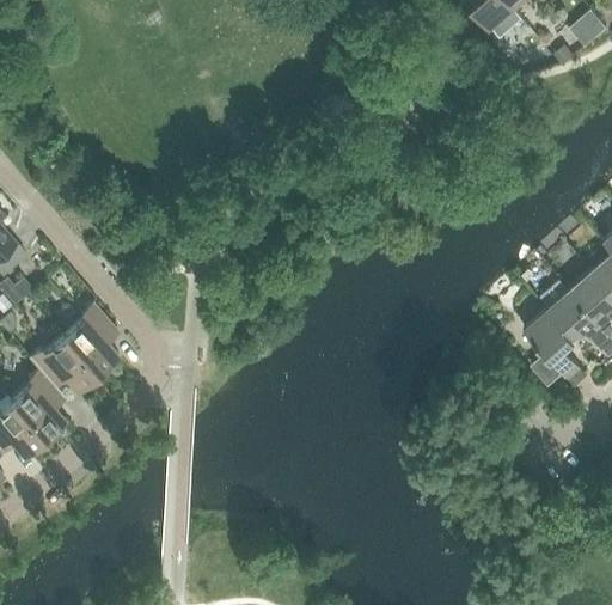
[(513,12),(502,0),(465,0),(464,1),(490,31),(513,12)]
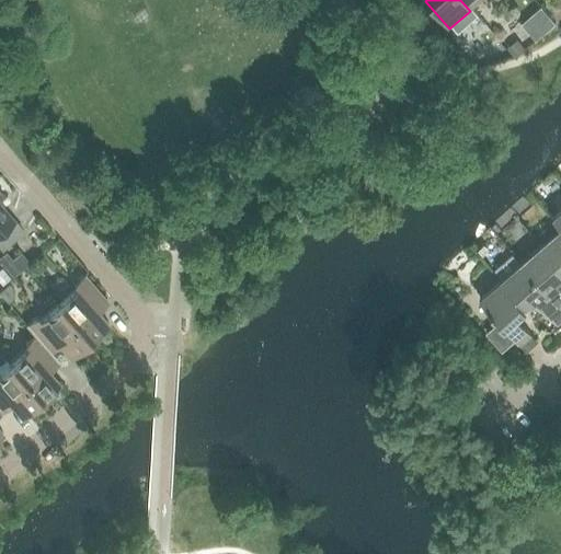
[(460,0),(470,11),(482,0),(460,0)]
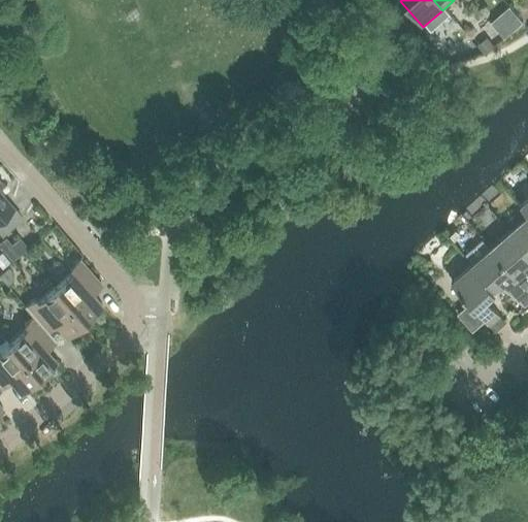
[(509,12),(491,29),(504,44),(523,28),(509,12)]
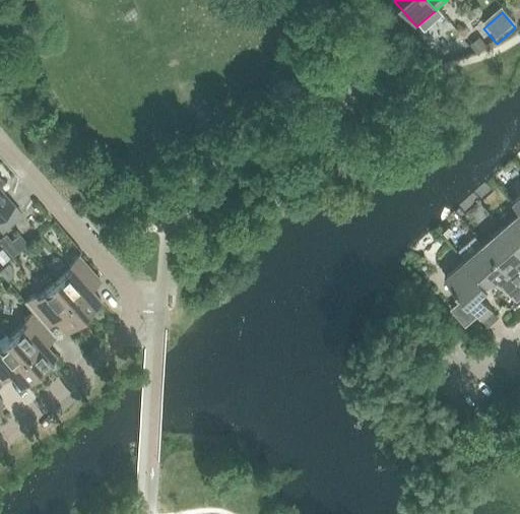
[(462,41),(454,48),(463,59),(471,53),(470,51),(462,41)]
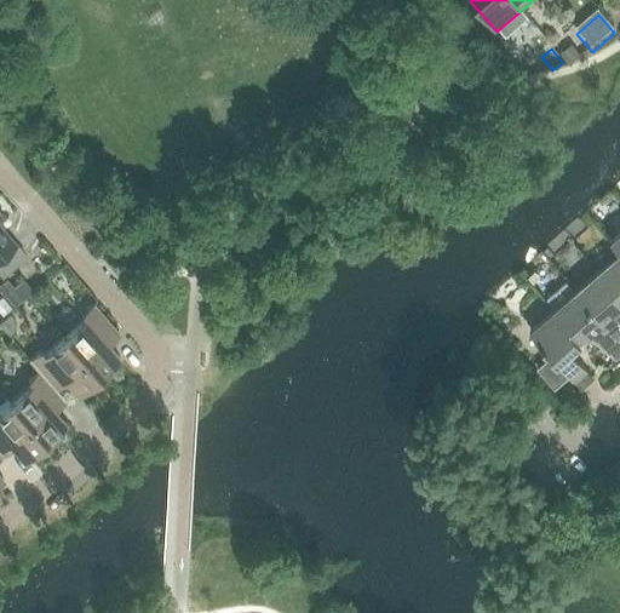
[(573,51),(561,61),(562,63),(569,72),(581,62),(573,51)]
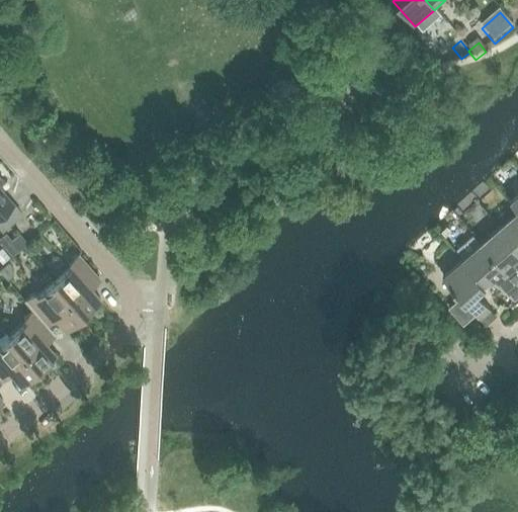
[(0,221),(13,209),(0,193),(0,189),(4,186),(0,181),(0,221)]
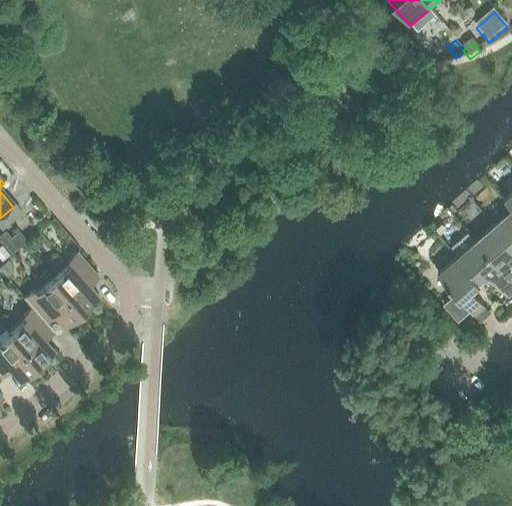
[(511,212),(494,228),(511,247),(511,212)]
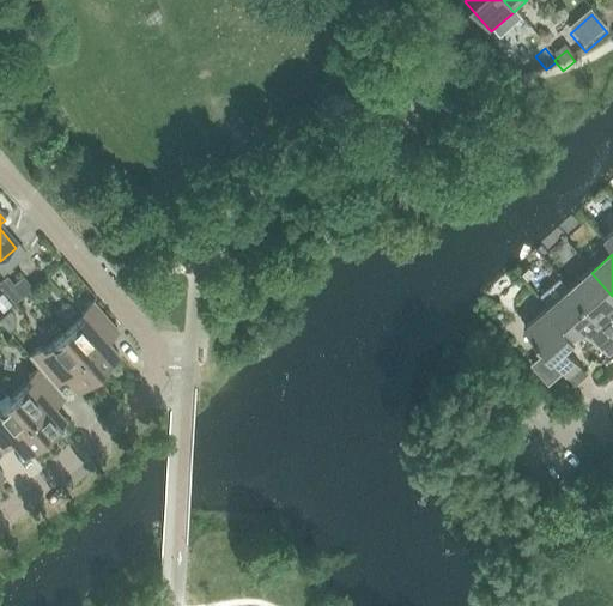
[(530,273),(522,279),(527,286),(535,279),(530,273)]
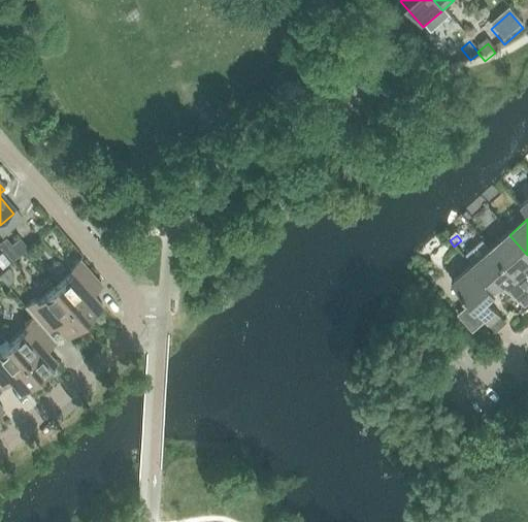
[(527,255),(509,235),(491,252),(527,294),(527,273),(524,270),(527,266),(527,255)]
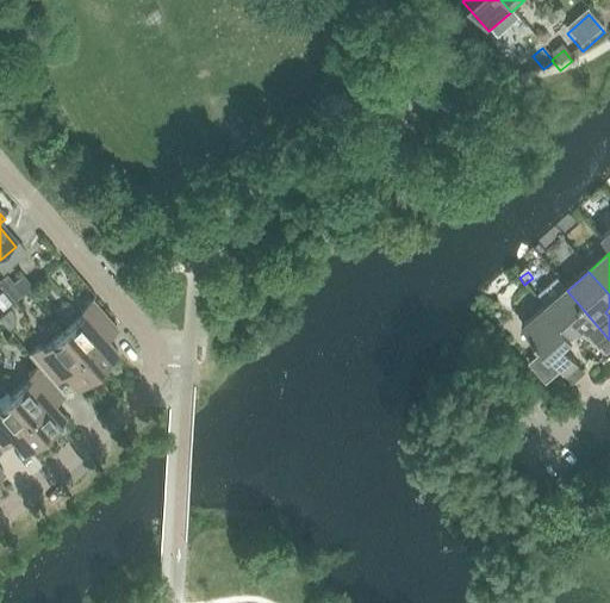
[(14,288),(5,297),(14,308),(24,299),(14,288)]
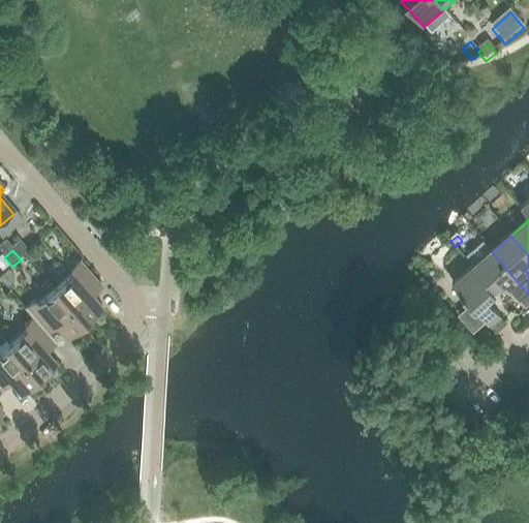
[(528,295),(492,252),(472,269),(496,296),(505,287),(526,311),(528,308),(528,295)]
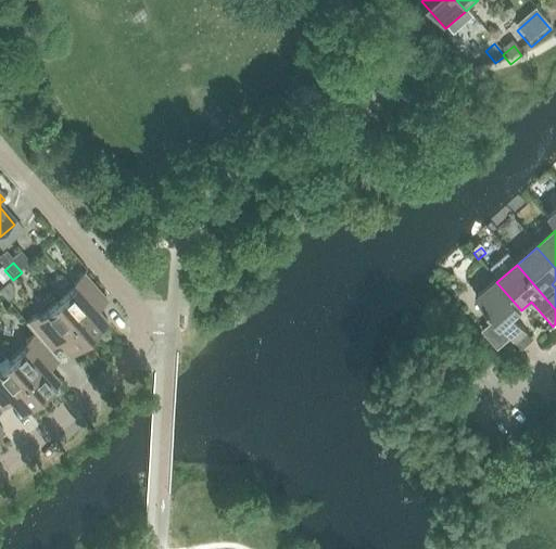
[(77,291),(59,307),(89,342),(108,326),(93,310),(104,302),(84,279),(74,288),(77,291)]
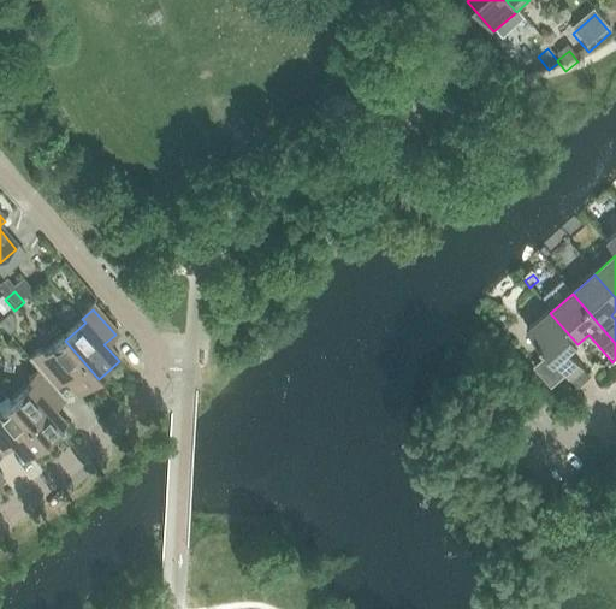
[(550,313),(527,332),(549,358),(534,371),(551,390),(567,378),(579,392),(591,382),(567,354),(578,344),(550,313)]
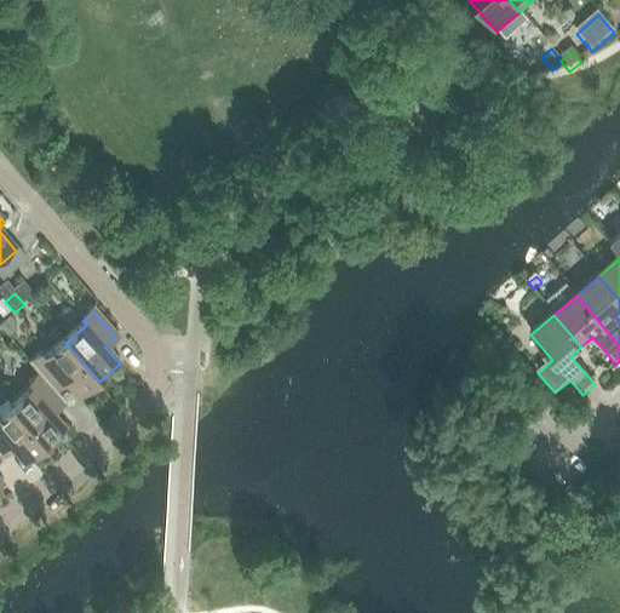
[(10,320),(0,328),(0,332),(9,342),(15,336),(16,327),(10,320)]
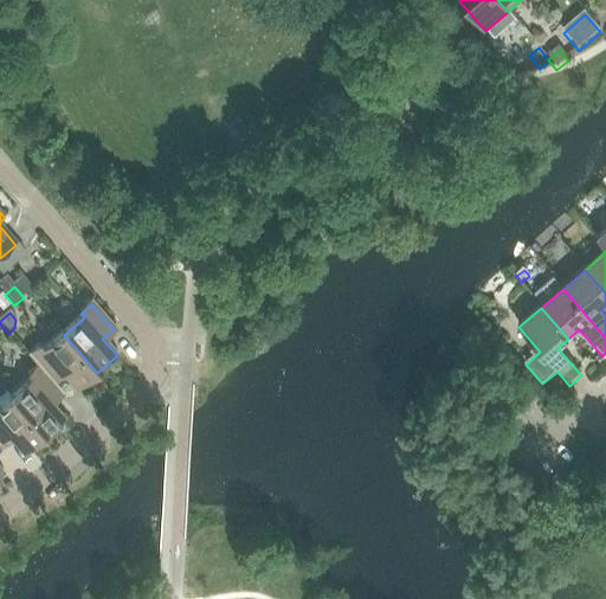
[(30,358),(39,369),(51,382),(62,374),(77,391),(97,373),(64,335),(44,352),(40,348),(30,358)]
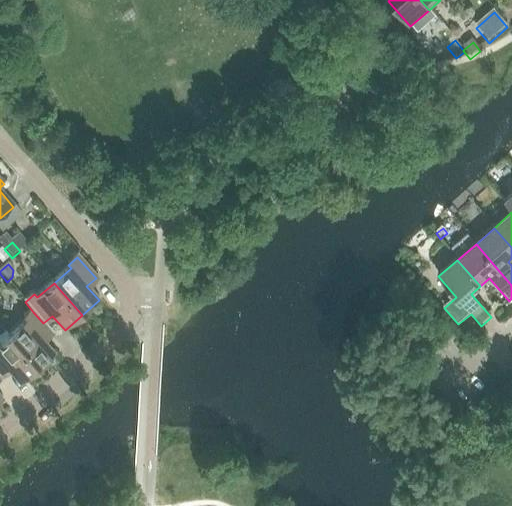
[(26,323),(9,337),(38,370),(55,355),(42,340),(51,332),(43,323),(33,312),(23,320),(26,323)]
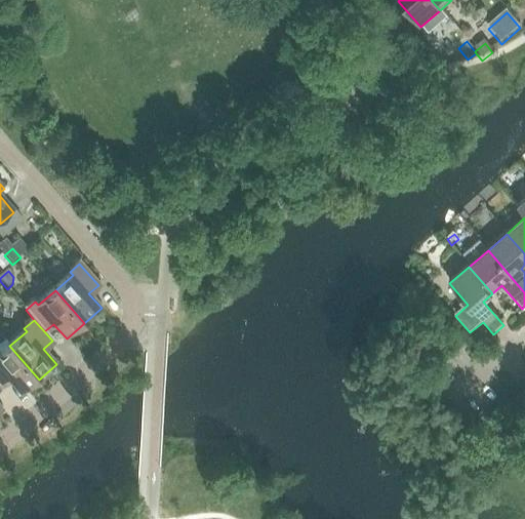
[(474,336),(471,340),(478,348),(489,337),(483,331),(475,338),(474,336)]
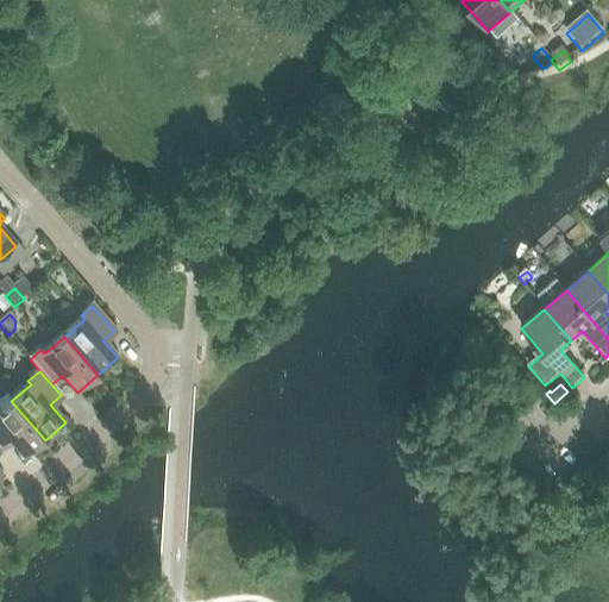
[(0,449),(10,440),(25,458),(45,440),(11,401),(0,411),(0,449)]
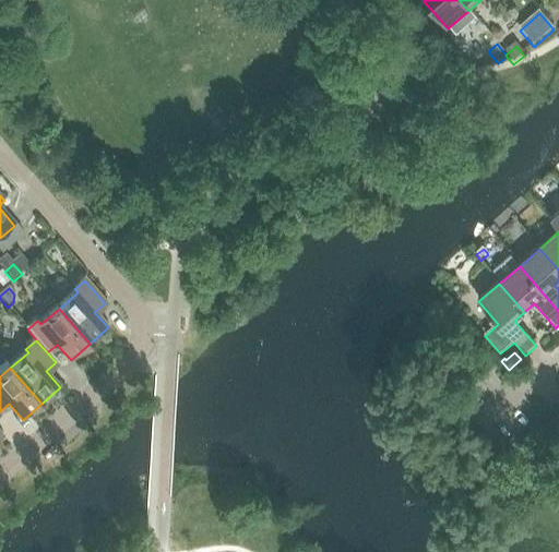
All buildings are outlined.
